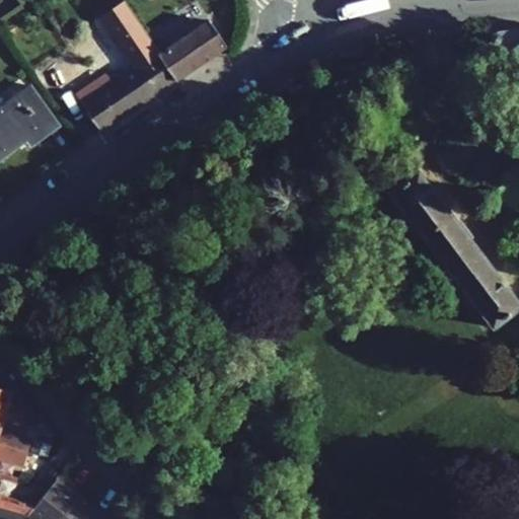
[(176,80),(159,54),(145,31),(139,23),(124,0),(100,15),(124,49),(138,69),(128,76),(115,85),(110,79),(106,81),(110,88),(84,106),(101,132),(176,80)]
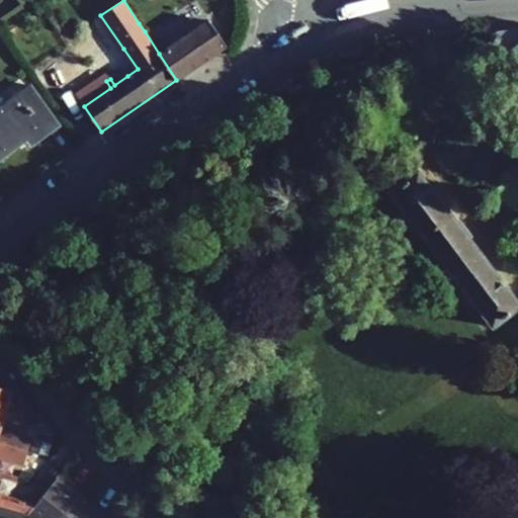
[(159,54),(176,80),(226,47),(208,21),(168,48),(159,54)]
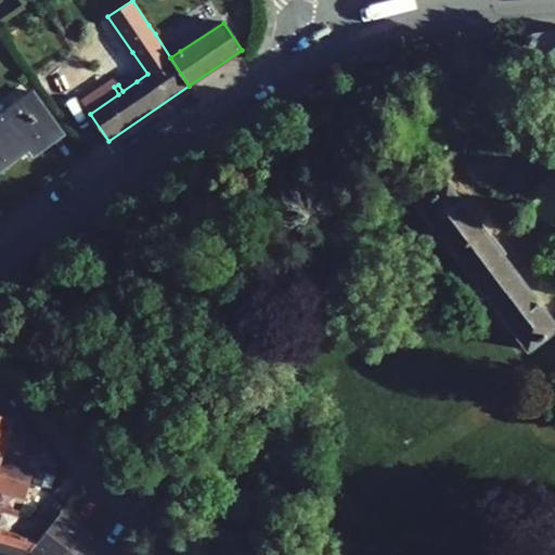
[(170,57),(180,51),(164,27),(155,34),(170,57)]
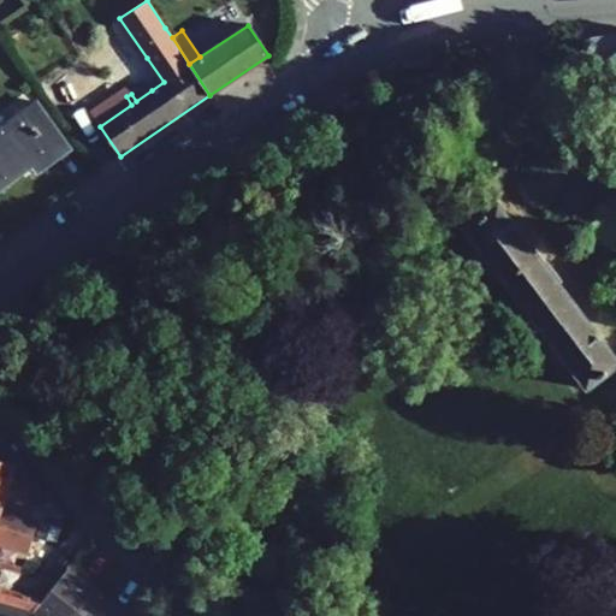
[(585,53),(592,53),(615,84),(615,33),(582,40),(580,48),(585,53)]
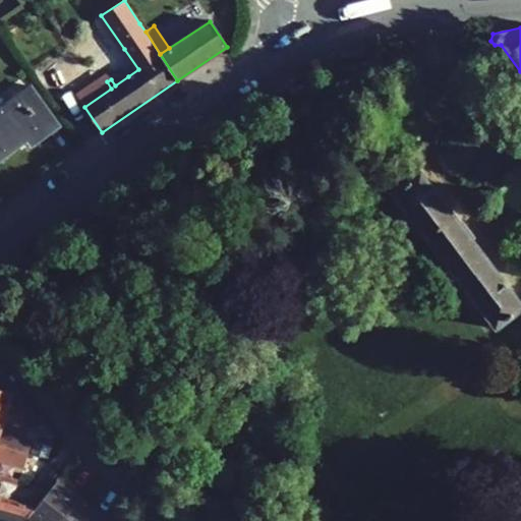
[(138,69),(124,49),(114,56),(128,76),(138,69)]
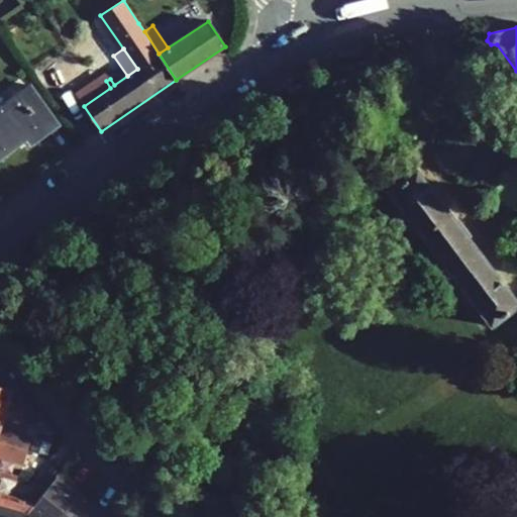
[(59,123),(31,86),(15,97),(42,134),(59,123)]
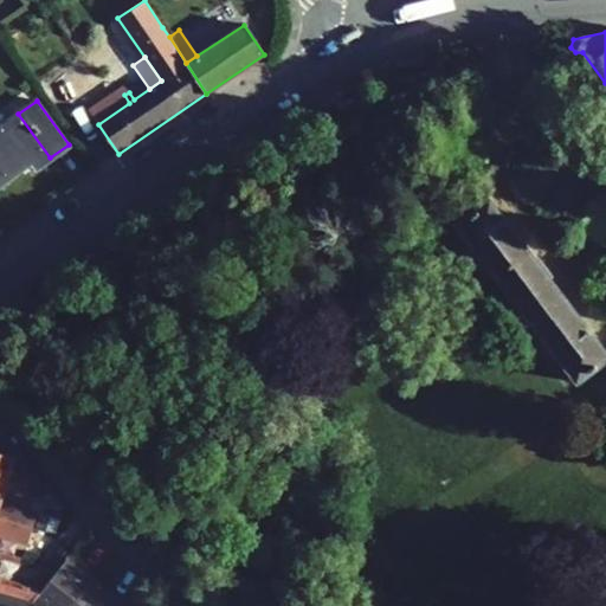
[(0,127),(0,185),(30,162),(34,169),(50,158),(18,114),(0,127)]
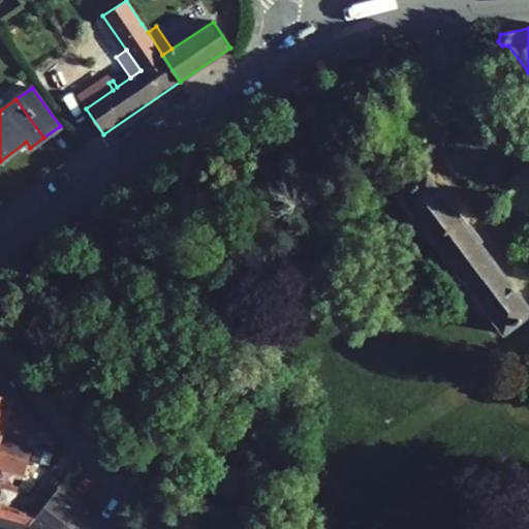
[(528,315),(528,308),(426,173),(397,195),(504,336),(528,315)]
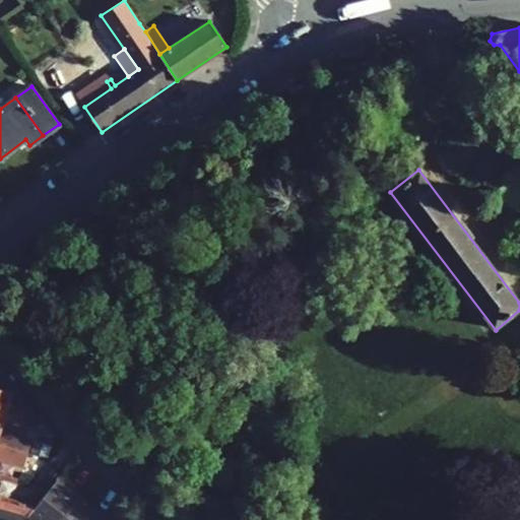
[(0,417),(4,418),(30,427),(34,415),(30,412),(27,409),(8,403),(11,392),(0,388),(0,378),(4,367),(0,363),(0,417)]
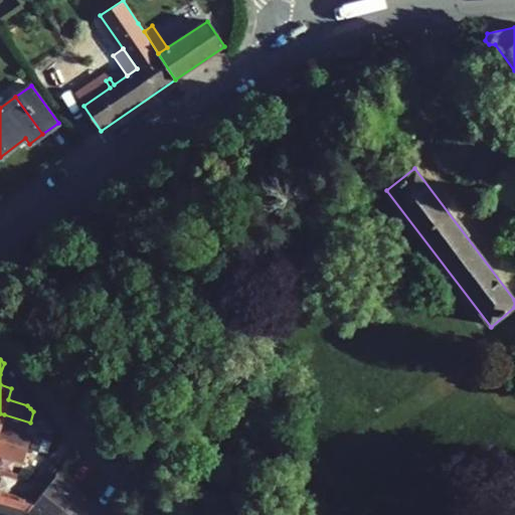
[(0,441),(27,449),(31,435),(0,425),(4,414),(0,413),(0,441)]
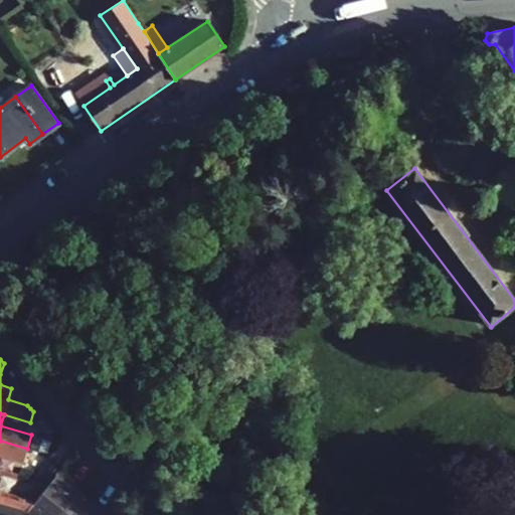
[(49,443),(34,438),(31,448),(46,453),(49,443)]
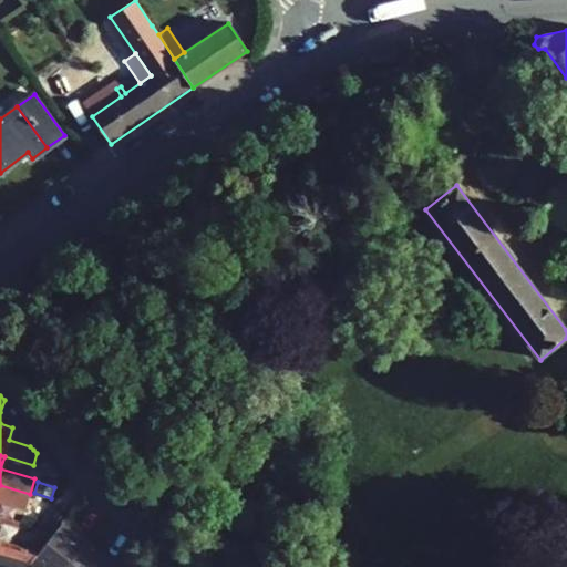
[(0,485),(0,502),(24,509),(30,494),(0,485)]
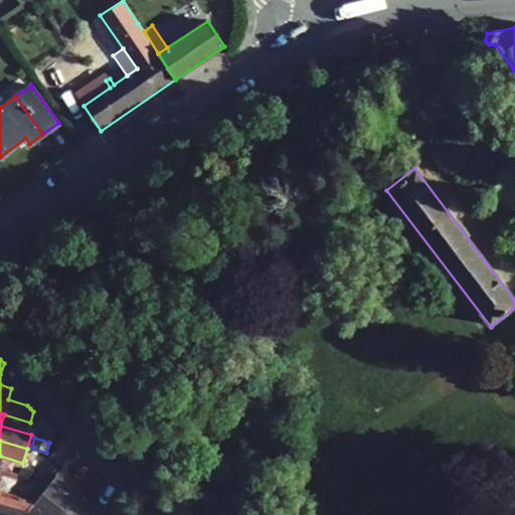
[(30,478),(35,472),(21,468),(19,475),(20,475),(30,478)]
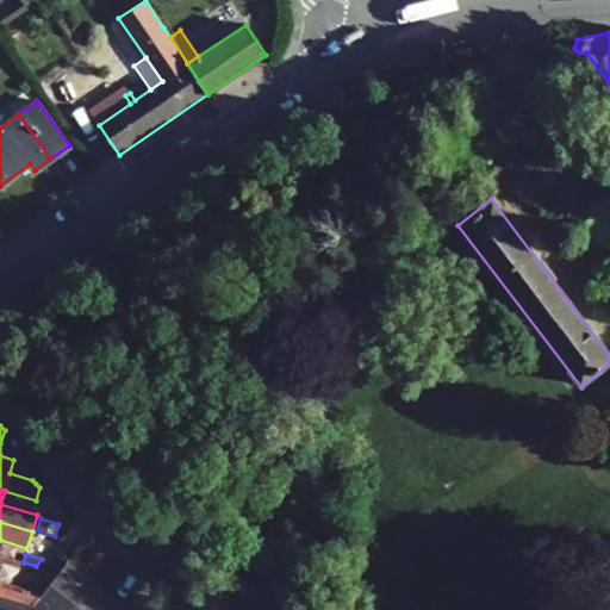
[(0,556),(0,561),(13,566),(14,560),(0,556)]
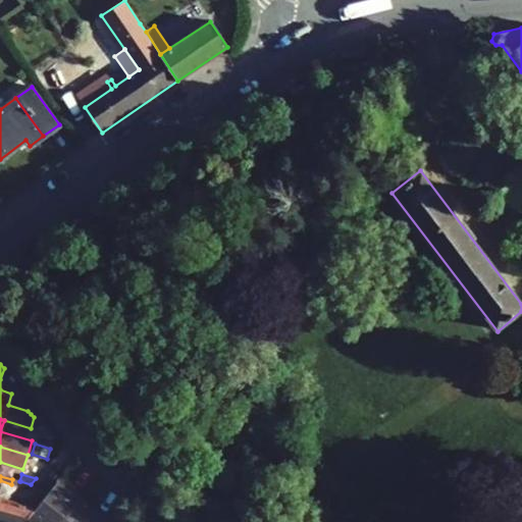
[(92,509),(56,481),(48,491),(35,508),(28,517),(34,521),(123,521),(119,519),(116,521),(103,521),(90,511),(92,509)]
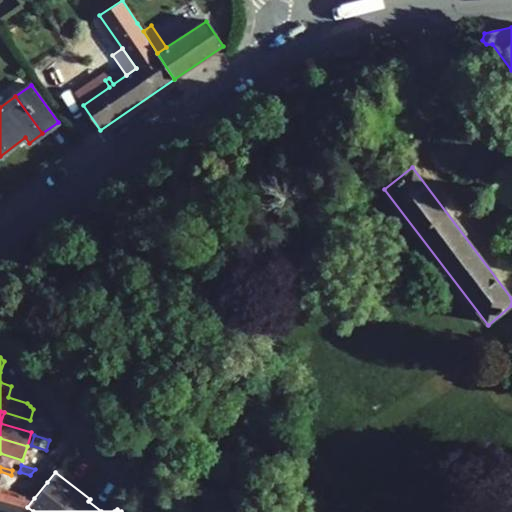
[(23,511),(34,498),(47,482),(39,476),(25,496),(2,490),(0,489),(0,511),(3,511),(23,511)]
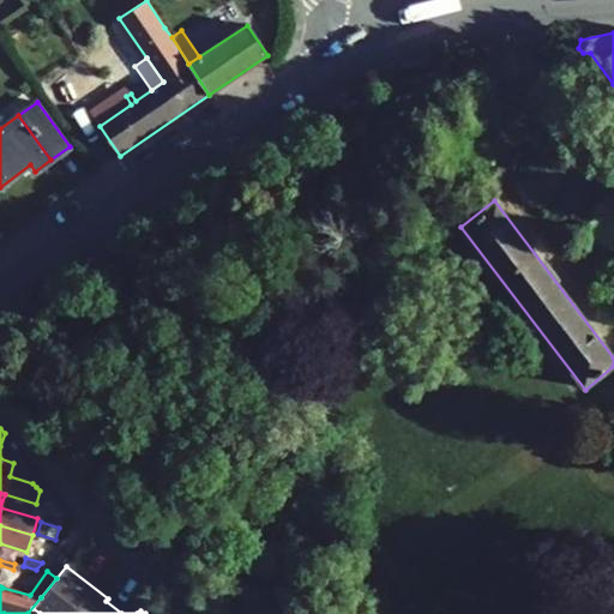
All buildings are outlined.
